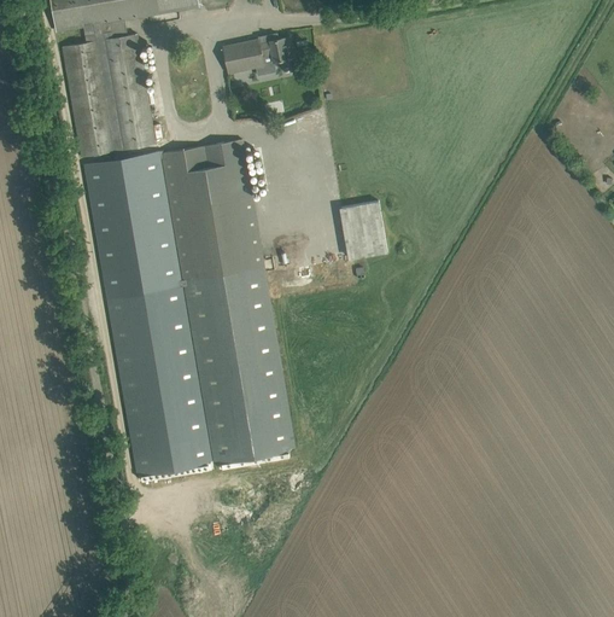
[(50,0),(56,31),(91,25),(122,21),(194,9),(197,9),(194,0),(50,0)]
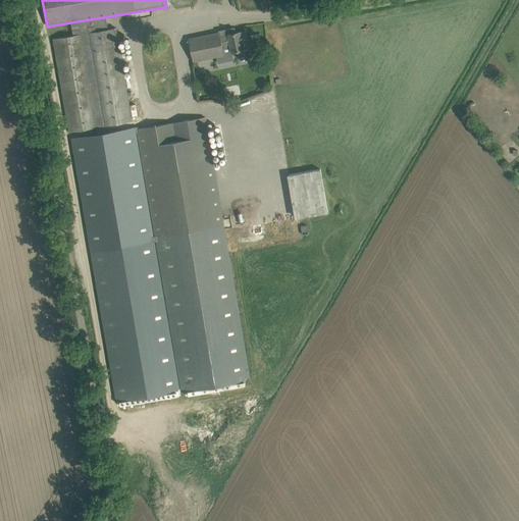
[(95,137),(103,135),(101,126),(128,122),(112,29),(105,31),(103,17),(76,21),(78,30),(69,31),(70,37),(50,40),(66,134),(94,128),(95,137)]
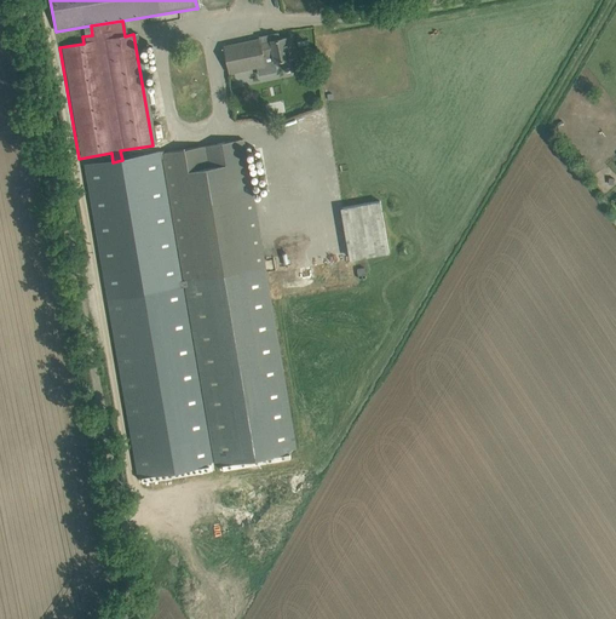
[(257,40),(220,47),(223,59),(226,74),(230,73),(236,72),(254,68),(262,67),(260,56),(270,55),(271,63),(286,61),(291,59),(286,38),(276,40),(275,34),(264,36),(265,43),(258,44),(257,40)]
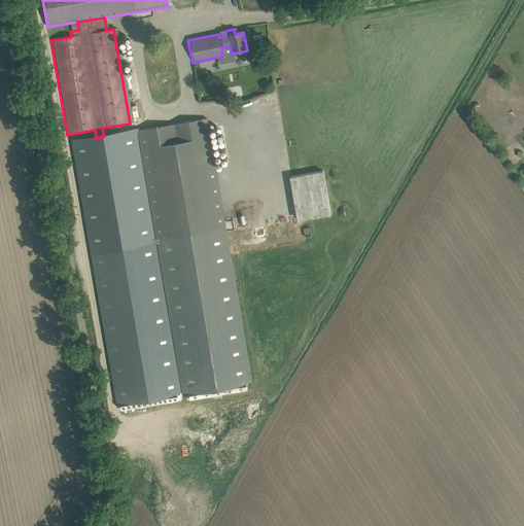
[(205,118),(135,131),(180,394),(183,393),(184,397),(244,386),(244,383),(249,382),(205,118)]
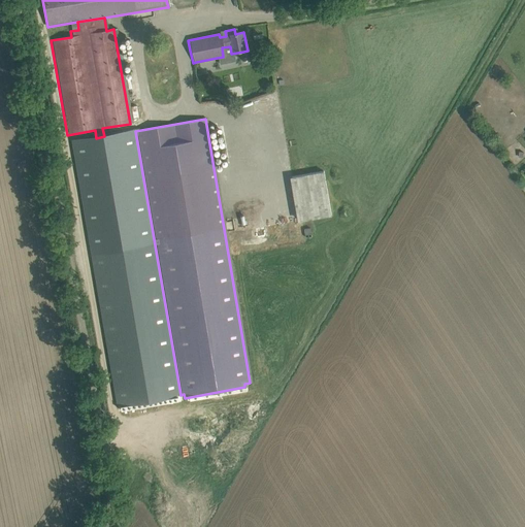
[(96,138),(68,142),(84,235),(148,224),(132,132),(104,136),(96,138)]
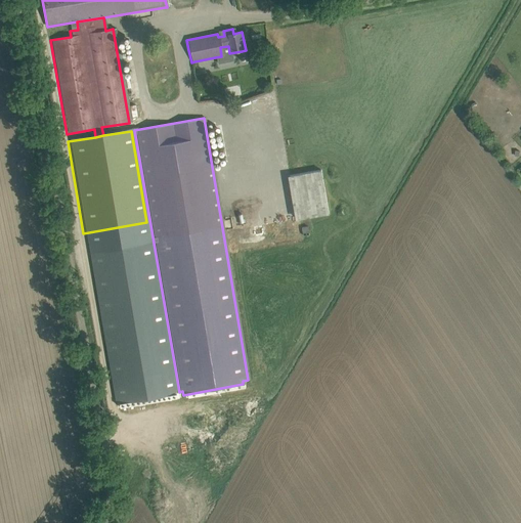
[(150,244),(88,254),(115,402),(177,391),(150,244)]
